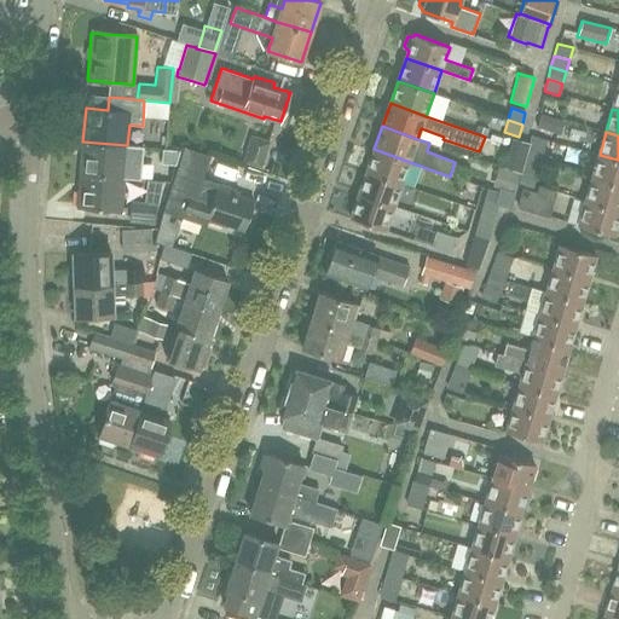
[(539,163),(547,140),(532,136),(525,158),(539,163)]
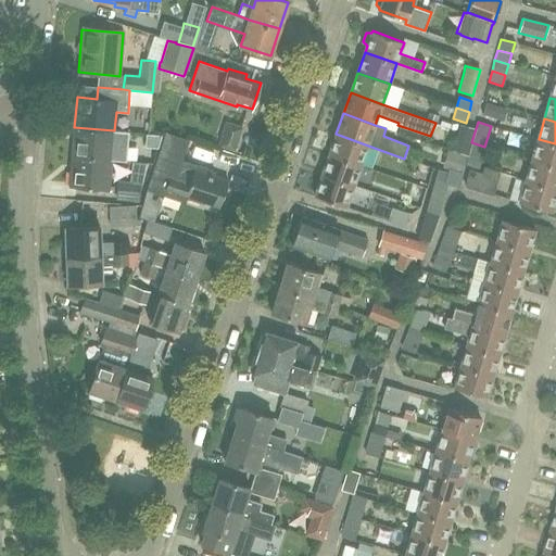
[(223,131),(239,136),(241,128),(226,123),(223,131)]
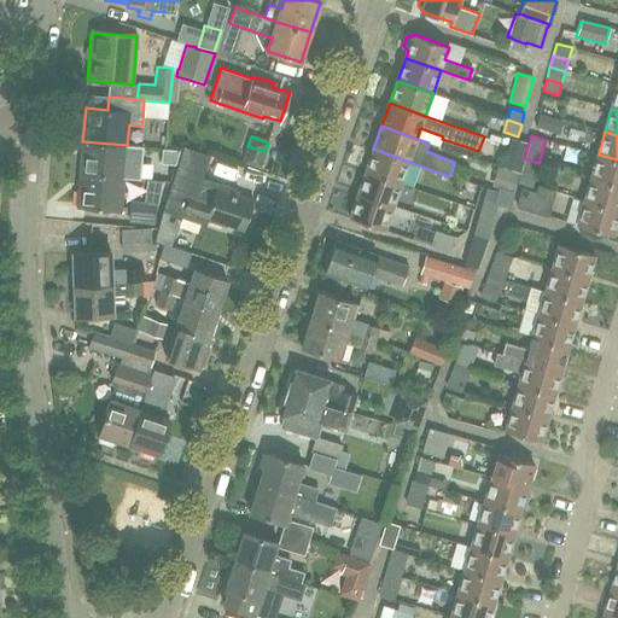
[(124,179),(127,145),(82,141),(80,174),(124,179)]
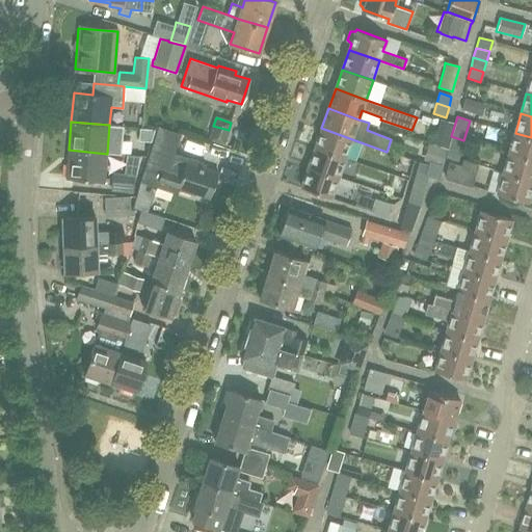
[(158,126),(140,181),(147,183),(177,192),(178,189),(195,194),(196,192),(210,197),(218,171),(205,167),(206,164),(174,154),(180,133),(158,126)]
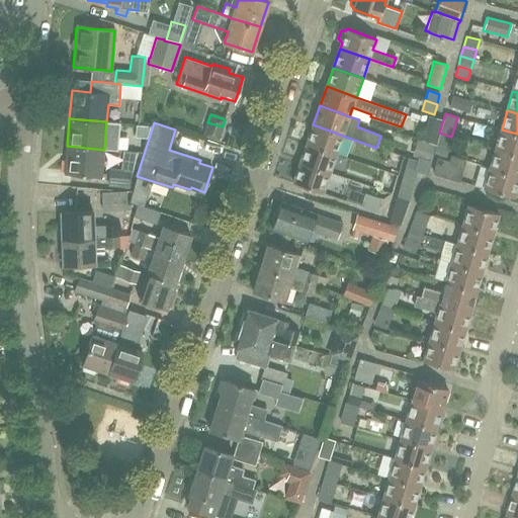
[(135,138),(147,139),(151,126),(136,124),(135,138)]
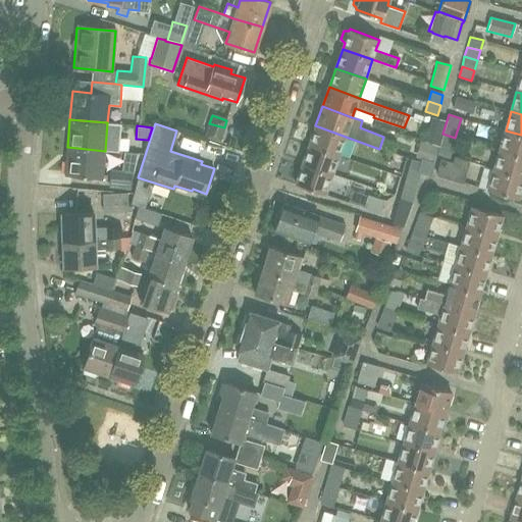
[(340,155),(346,137),(315,125),(309,144),(340,155)]
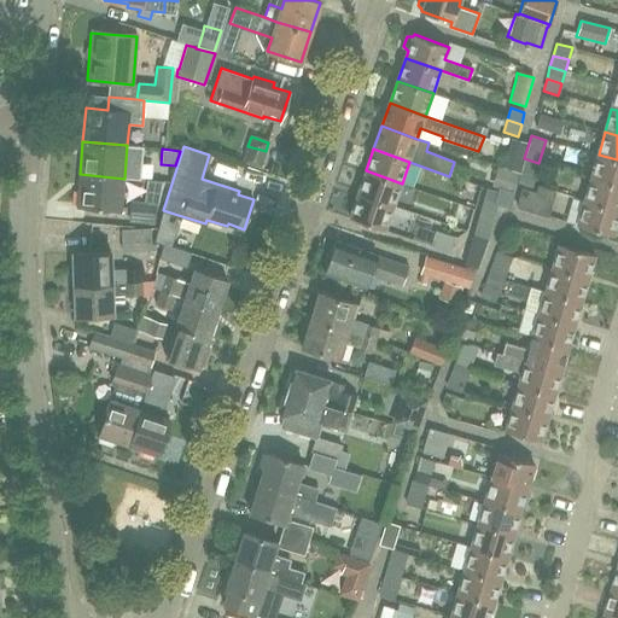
[(617,185),(617,159),(599,155),(592,179),(617,185)]
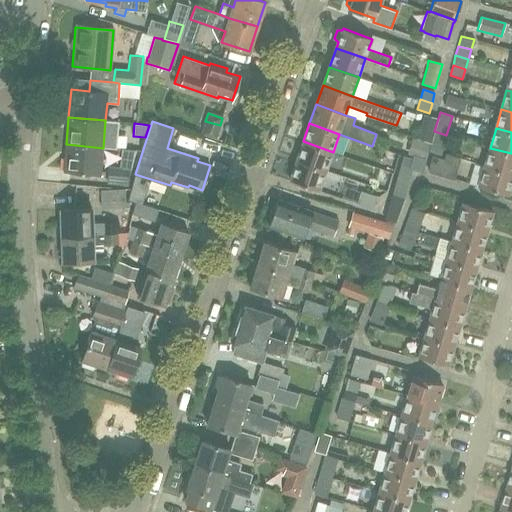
[(430,144),(428,150),(431,151),(441,154),(446,135),(434,131),(430,144)]
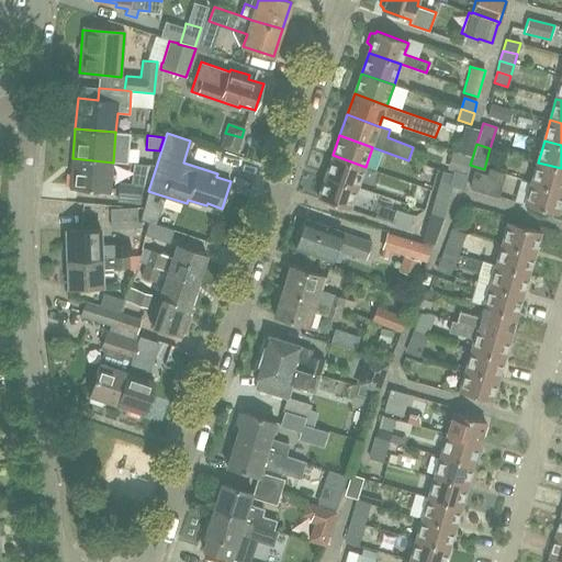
[(358,187),(366,167),(333,155),(325,176),(358,187)]
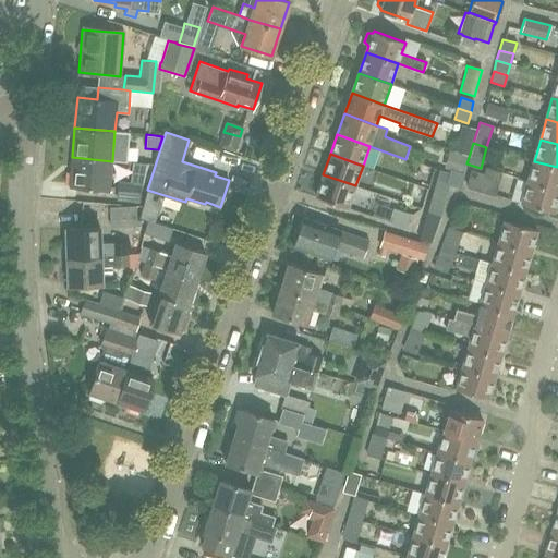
[(112,161),(72,157),(70,187),(109,191),(112,161)]
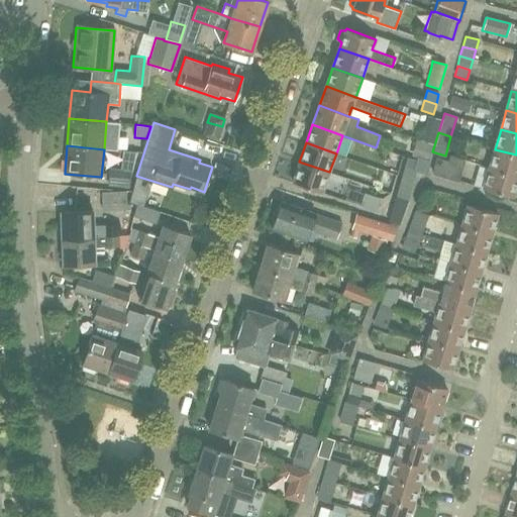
[(516,176),(516,154),(495,149),(490,169),(516,176)]
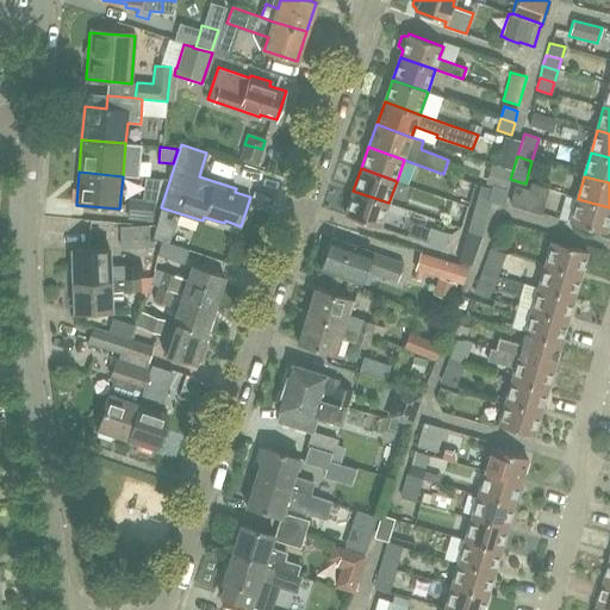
[(541,215),(549,190),(531,184),(529,191),(516,186),(510,205),(541,215)]
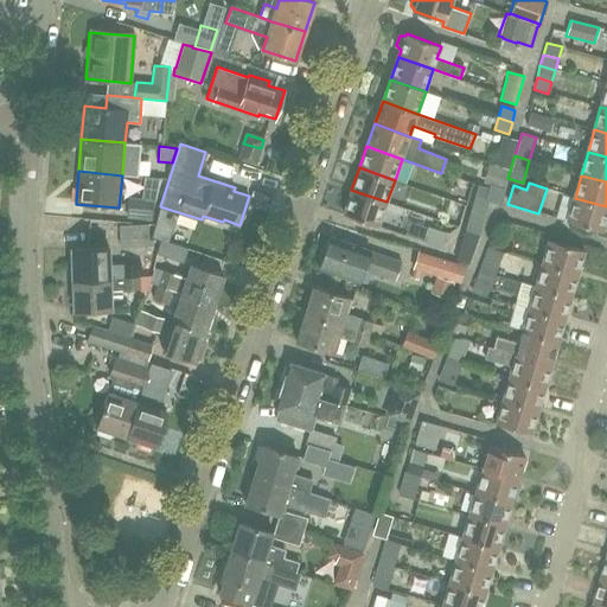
[(471,208),(486,212),(492,189),(477,184),(471,208)]
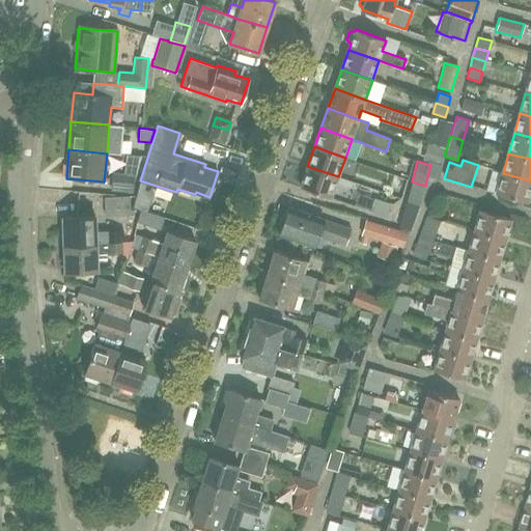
[(331,197),(338,176),(307,166),(301,186),(331,197)]
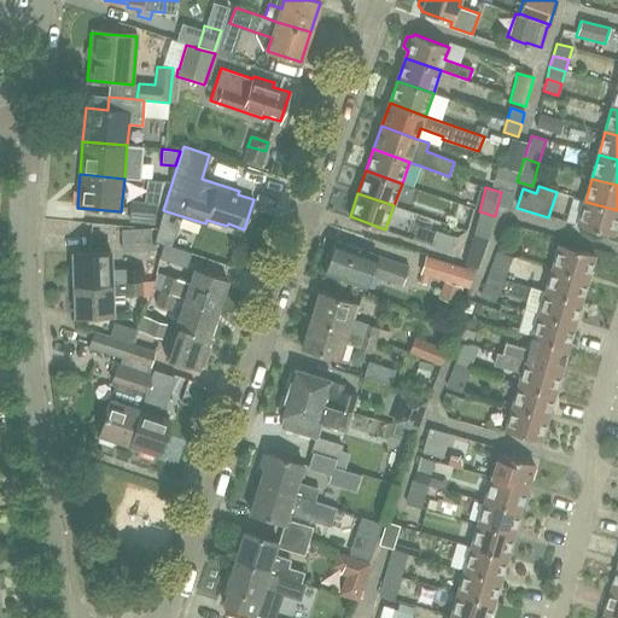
[(132,200),(129,222),(156,225),(157,204),(157,203),(139,202),(132,200)]
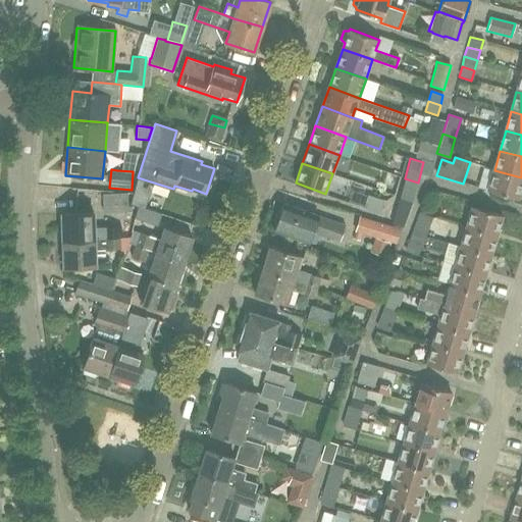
[(519,199),(521,187),(521,177),(494,170),(488,190),(519,199)]
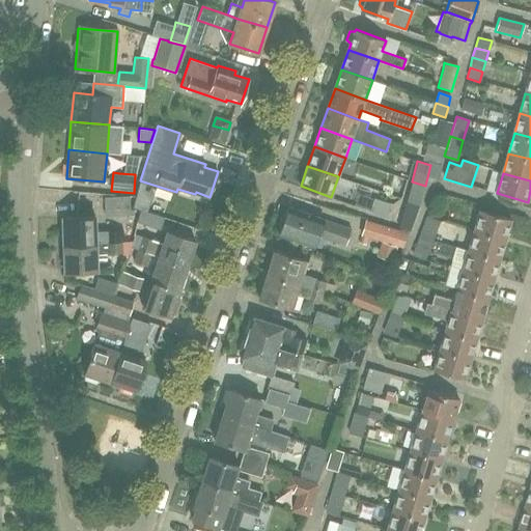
[(420,203),(425,186),(412,182),(406,201),(419,205),(420,203)]
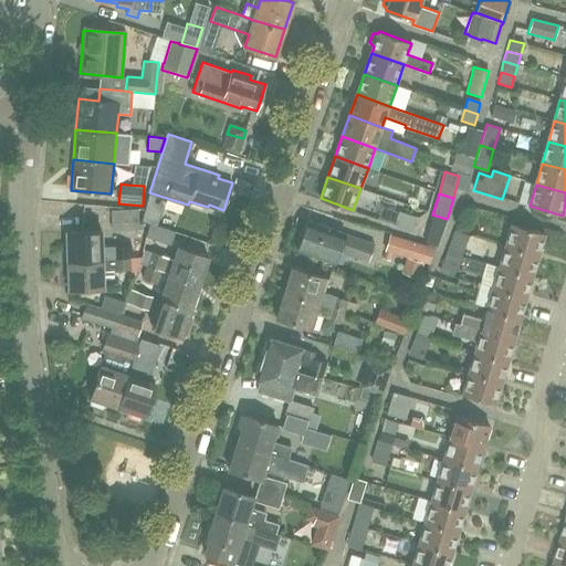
[(112,230),(142,229),(142,223),(138,223),(137,210),(111,211),(112,230)]
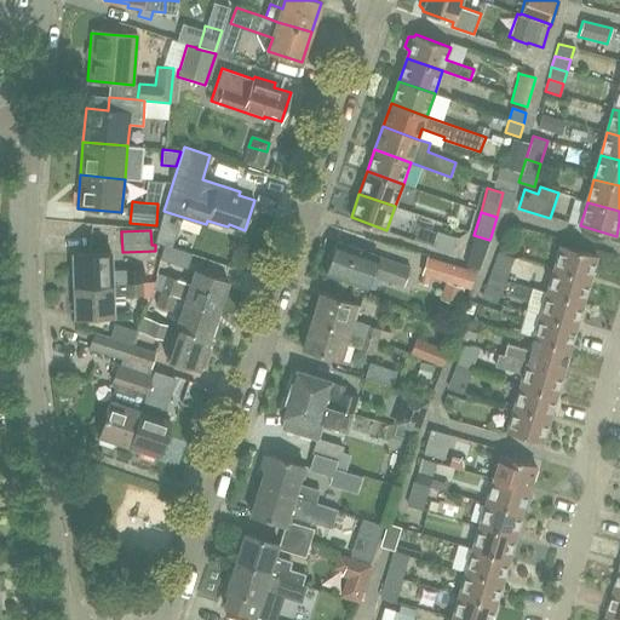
[(486,250),(489,240),(474,235),(471,245),(486,250)]
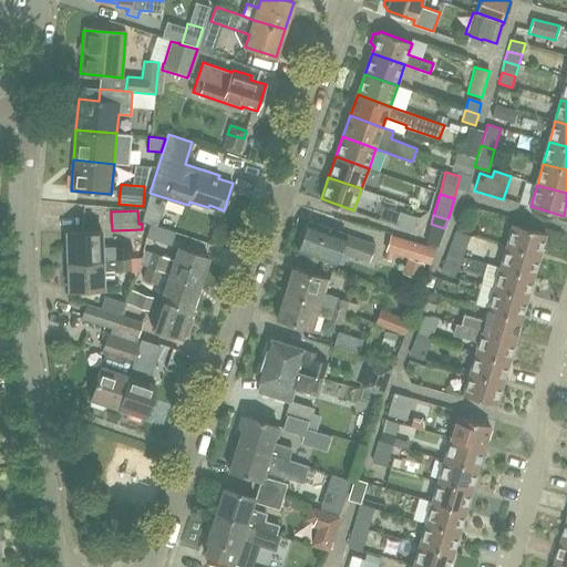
[(370,260),(375,244),(309,220),(298,249),(336,263),(340,250),(370,260)]
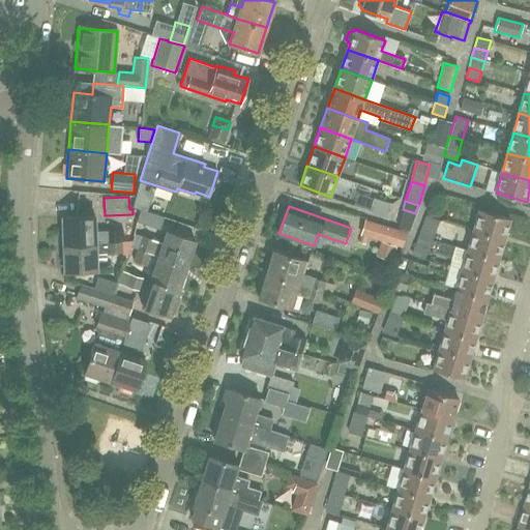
[(158,230),(163,216),(140,209),(136,223),(158,230)]
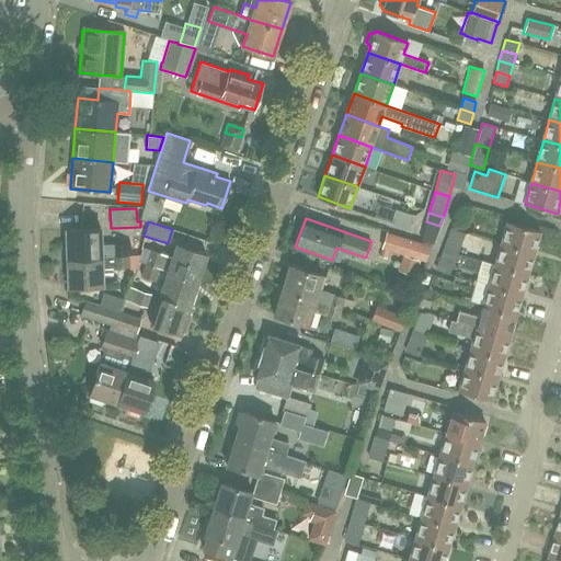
[(502,243),(535,253),(540,231),(508,221),(502,243)]
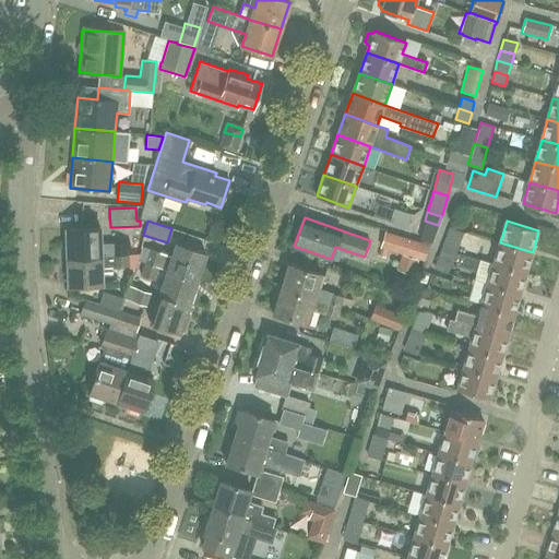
[(67,257),(129,253),(129,242),(100,245),(99,227),(66,228),(67,257)]
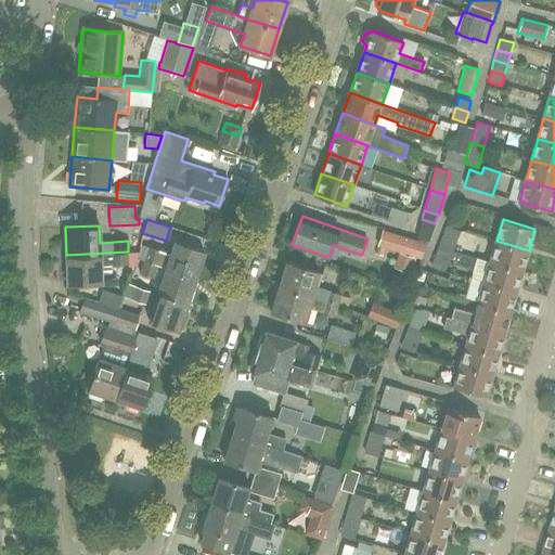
[(442,236),(455,242),(460,231),(447,226),(442,236)]
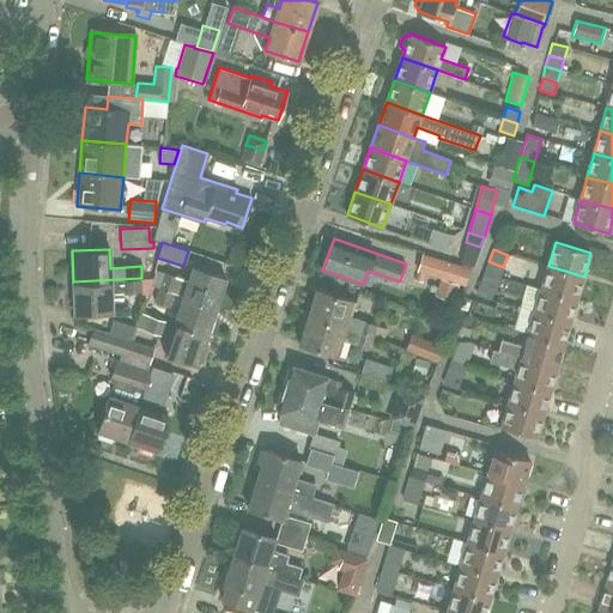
[(471,267),(423,253),(417,271),(442,278),(466,285),(471,267)]
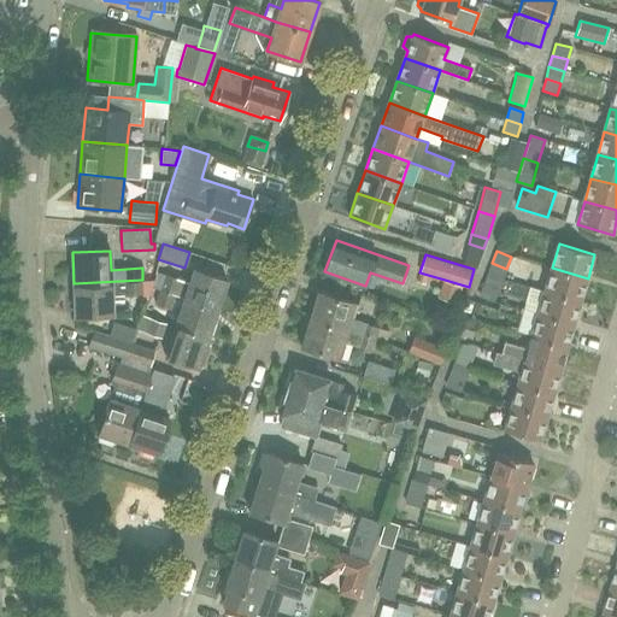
[(501,280),(506,269),(492,263),(487,275),(501,280)]
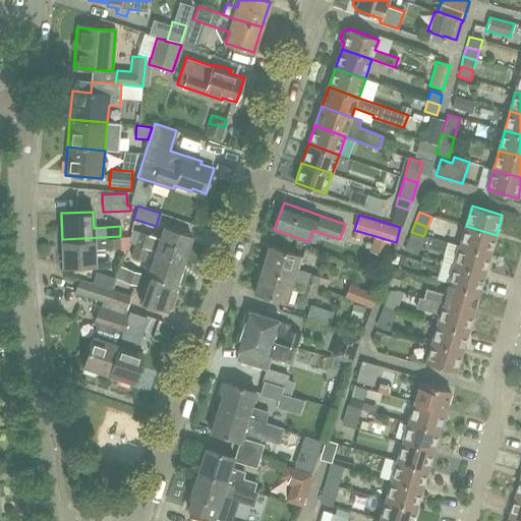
[(490,254),(497,235),(466,226),(460,245),(490,254)]
